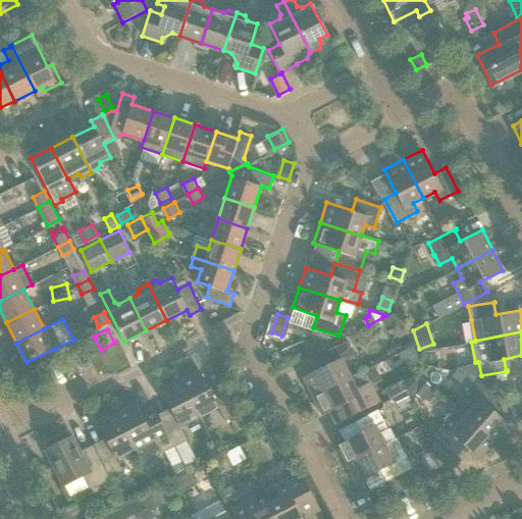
[(303,376),(312,396),(351,376),(351,375),(346,365),(358,359),(348,340),(320,353),(326,364),(303,376)]
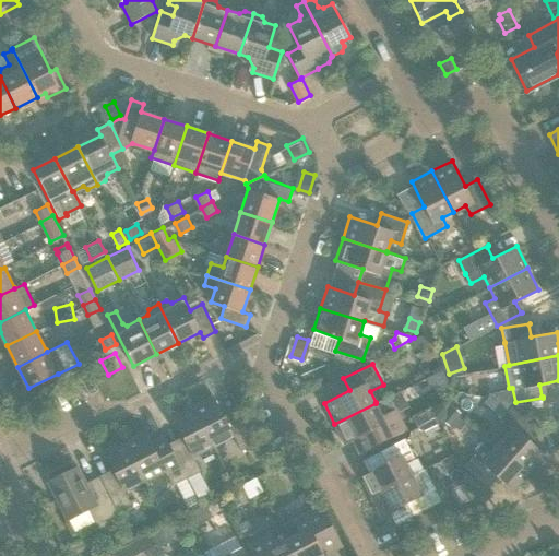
[(376,403),(334,424),(345,444),(370,432),(376,444),(405,428),(394,407),(389,395),(376,402),(376,403)]
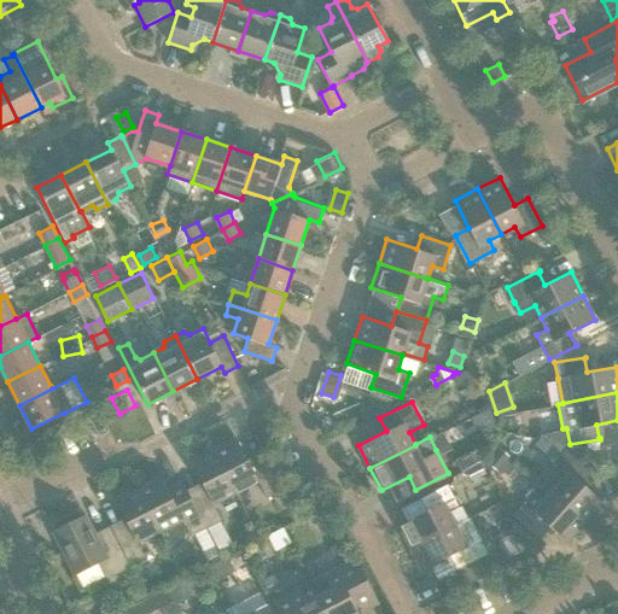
[(214,449),(235,492),(258,480),(266,497),(283,489),(262,451),(251,456),(248,450),(243,450),(237,438),(214,449)]
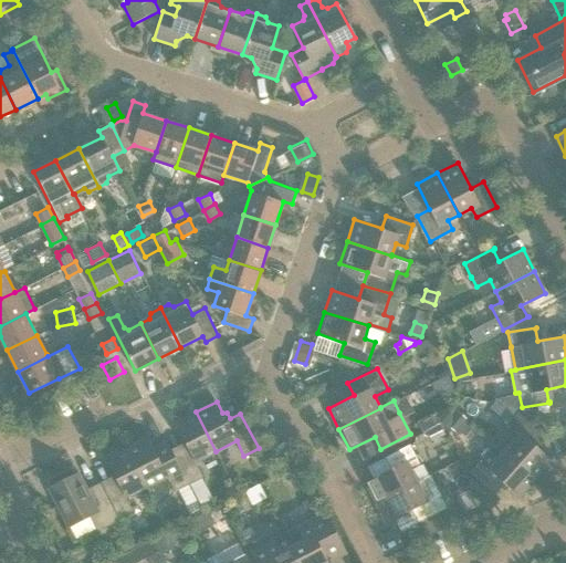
[(456,425),(464,415),(457,407),(448,417),(456,425)]
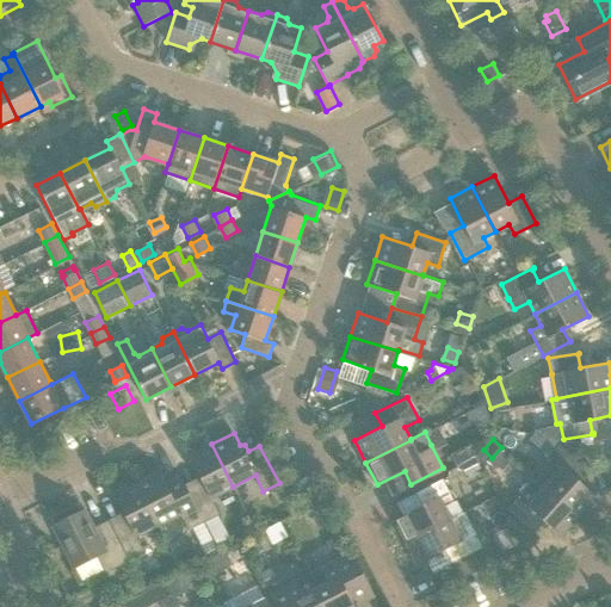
[(184,483),(204,521),(218,513),(211,497),(233,487),(211,444),(189,456),(199,476),(184,483)]
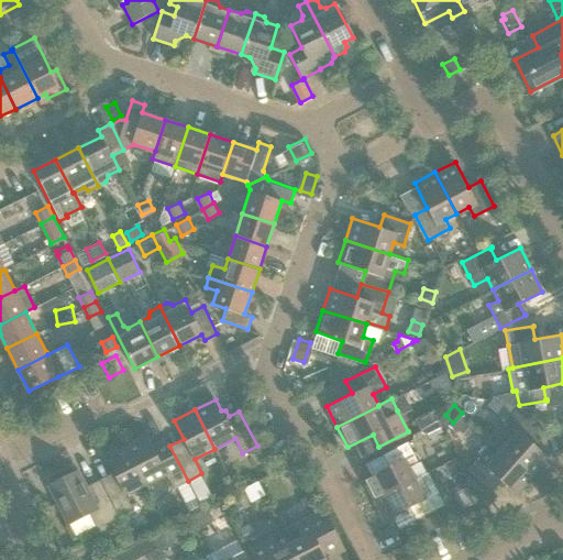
[(500,447),(533,476),(550,458),(534,445),(541,432),(540,431),(515,409),(499,426),(499,431),(508,439),(500,447)]
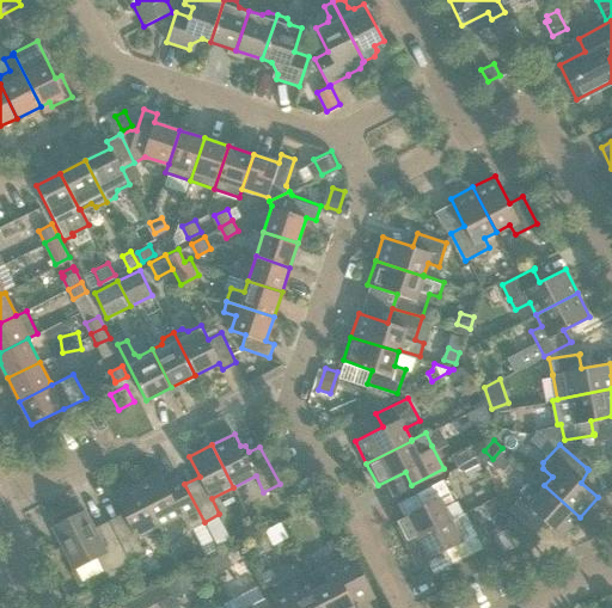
[(467,446),(452,454),(458,466),(463,465),(473,459),(467,446)]
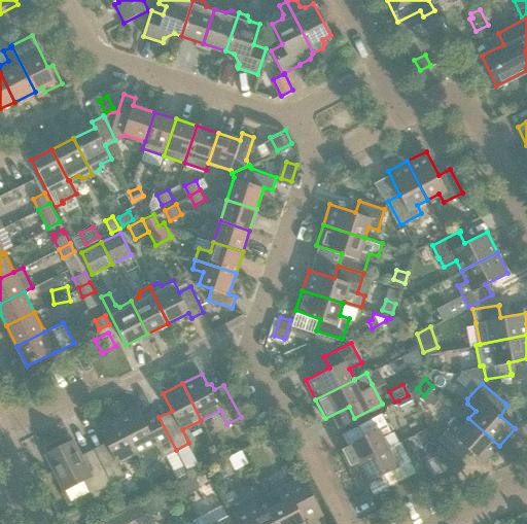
[(408,395),(398,400),(402,409),(414,403),(410,394),(408,395)]
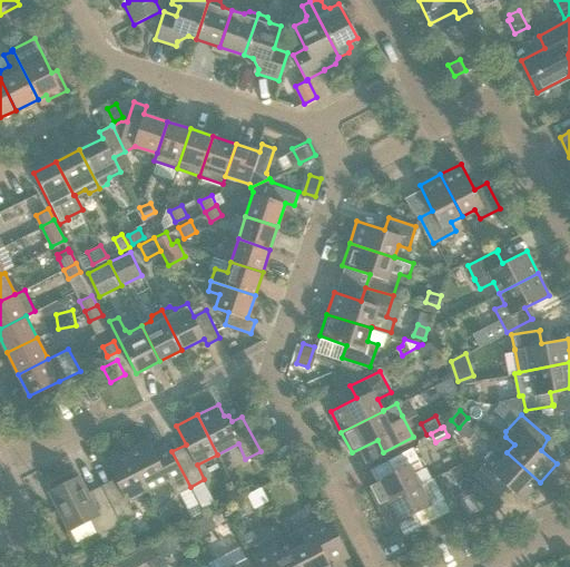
[(148,440),(127,450),(147,490),(168,479),(176,495),(190,487),(172,451),(158,459),(148,440)]
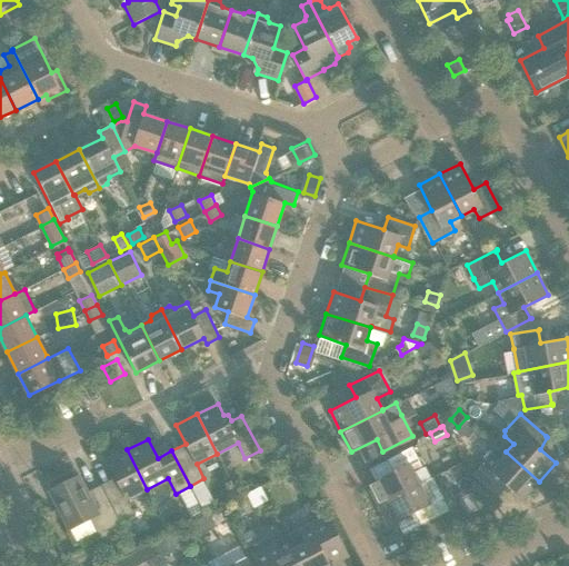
[(367,484),(378,505),(419,483),(419,482),(413,472),(422,466),(412,445),(387,458),(392,470),(367,484)]
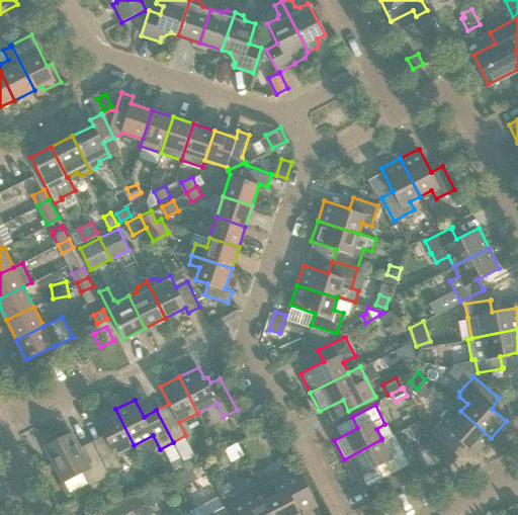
[(134,445),(115,409),(97,419),(104,433),(92,440),(109,475),(121,468),(115,454),(134,445)]
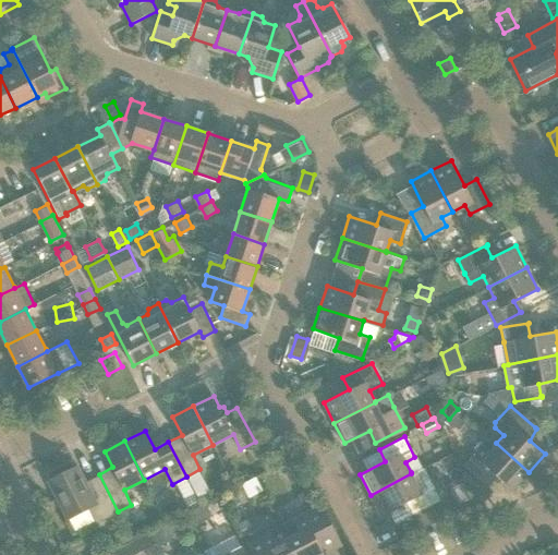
[(529,472),(496,443),(490,449),(483,443),(473,453),(463,465),(485,483),(485,482),(484,482),(493,472),(512,490),(529,472)]
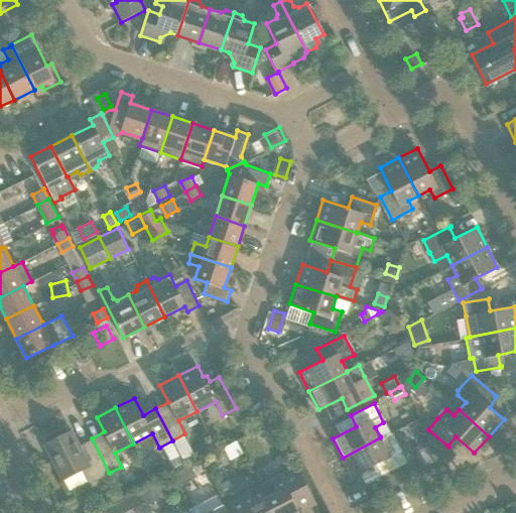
[(109,473),(92,438),(79,444),(72,429),(69,431),(66,426),(44,436),(47,442),(44,443),(62,479),(82,470),(89,483),(109,473)]
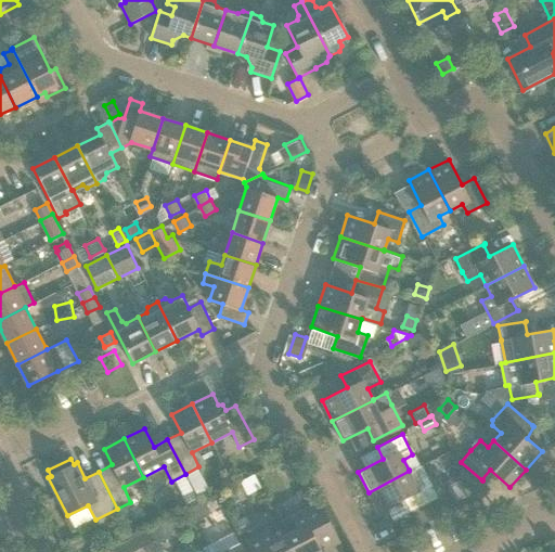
[(409,471),(369,492),(378,512),(403,499),(410,511),(438,497),(428,476),(422,463),(409,470),(409,471)]
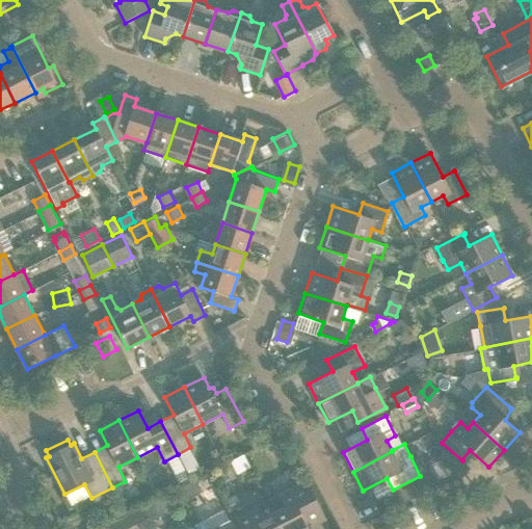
[(227,470),(237,465),(231,449),(219,454),(227,470)]
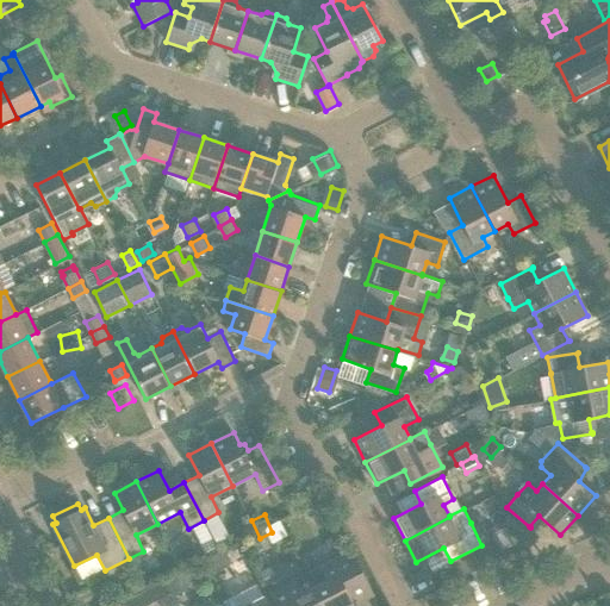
[(336,551),(347,545),(340,531),(328,537),(336,551)]
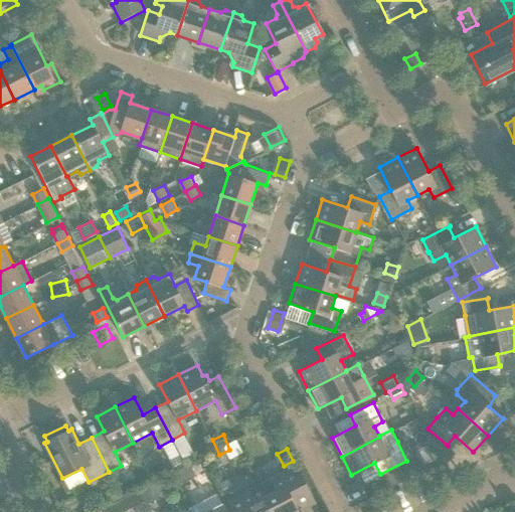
[(406,461),(380,474),(386,487),(413,474),(406,461)]
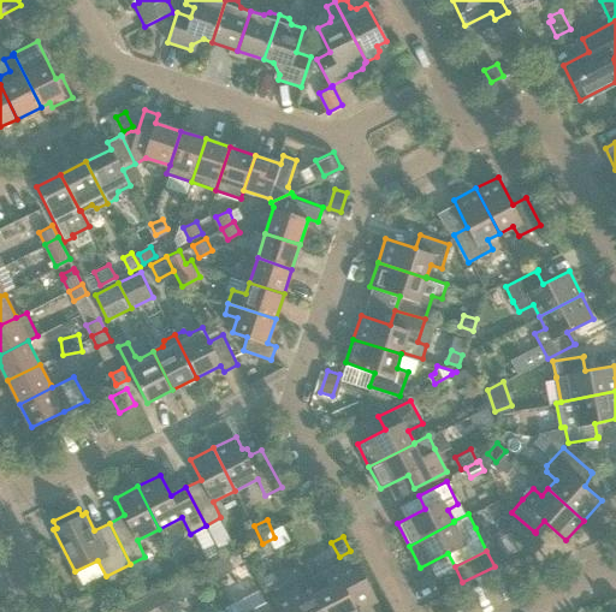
[(225,553),(206,563),(212,576),(231,565),(226,557),(225,553)]
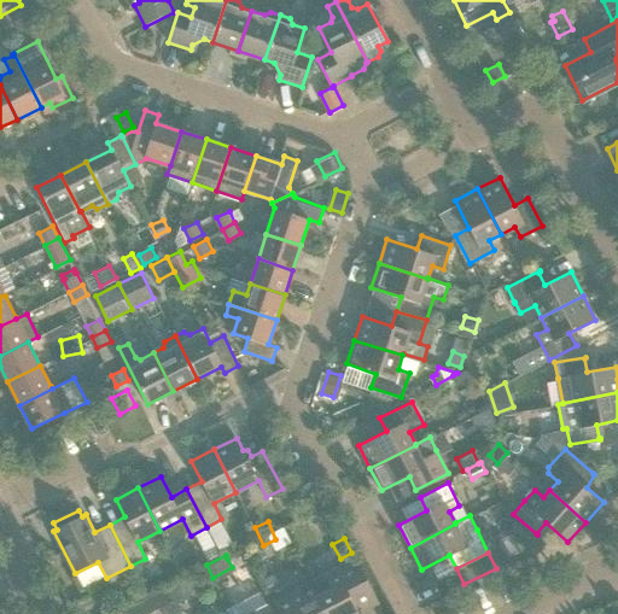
[(325,574),(310,580),(319,596),(327,613),(359,613),(349,594),(367,583),(355,559),(325,574)]
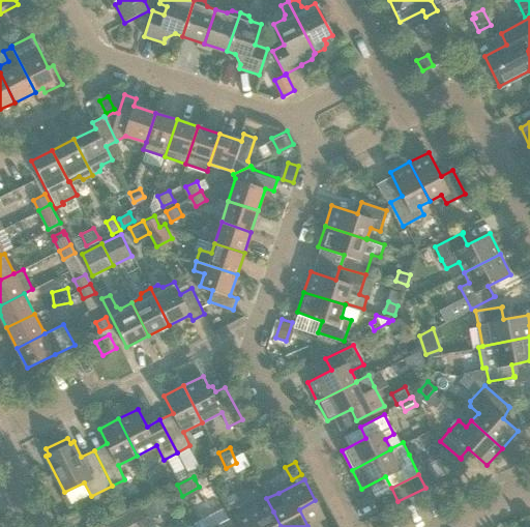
[(236,491),(225,496),(230,507),(241,501),(236,491)]
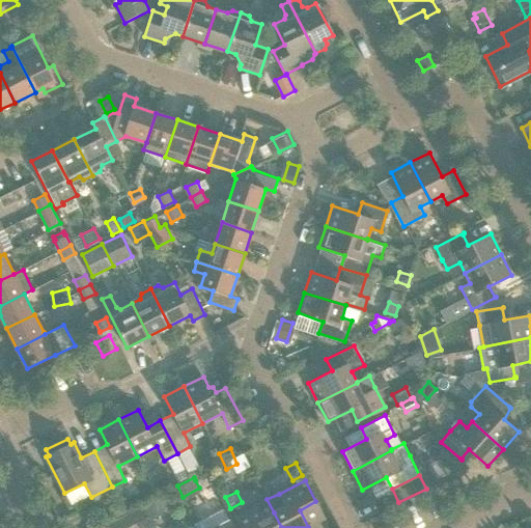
[(162,508),(156,497),(144,502),(150,515),(162,508)]
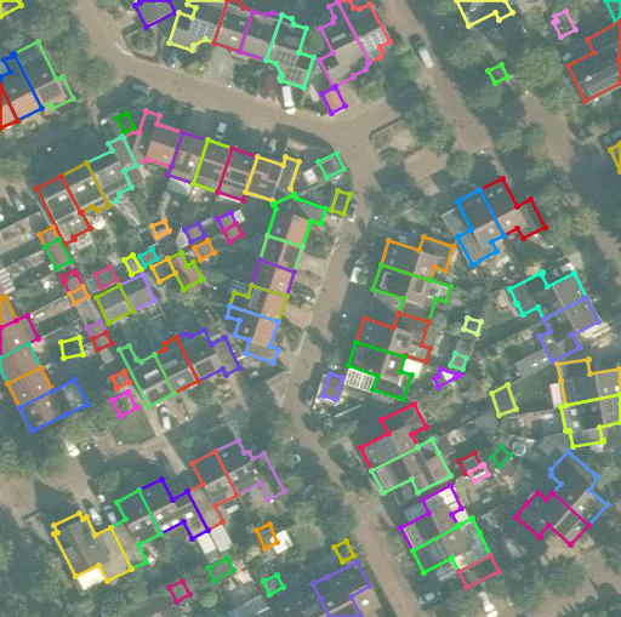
[(329,616),(320,599),(312,583),(275,603),(281,616),(329,616)]
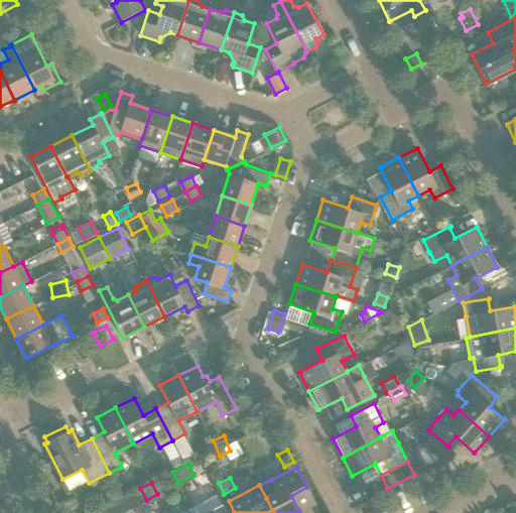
[(120,496),(115,486),(109,489),(107,494),(110,501),(120,496)]
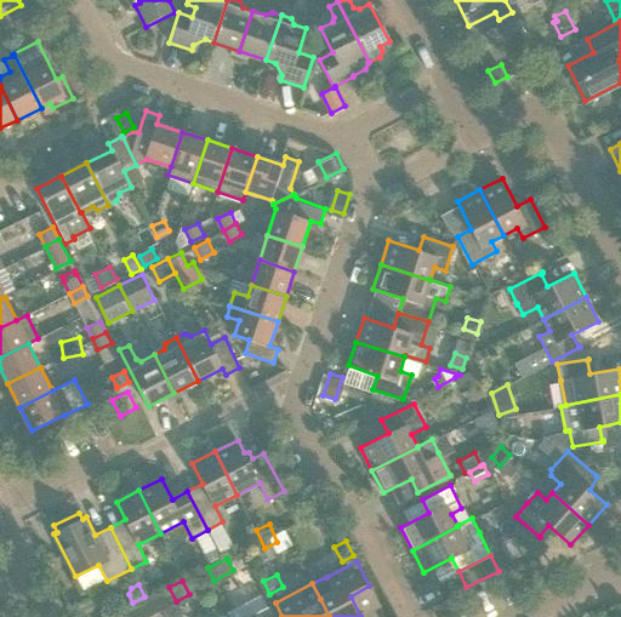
[(141,601),(127,607),(132,616),(141,616),(147,615),(141,601)]
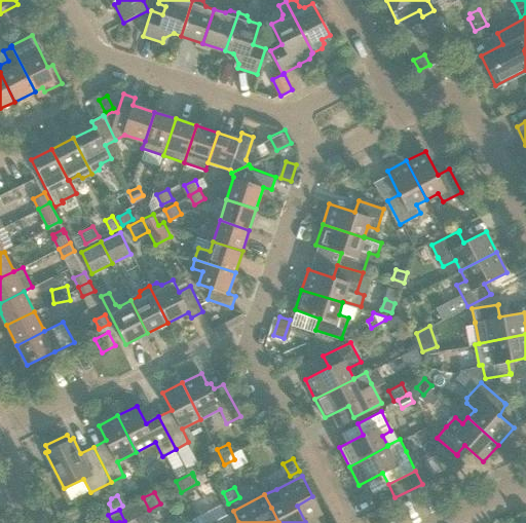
[(0,522),(6,522),(9,521),(5,512),(0,514),(0,522)]
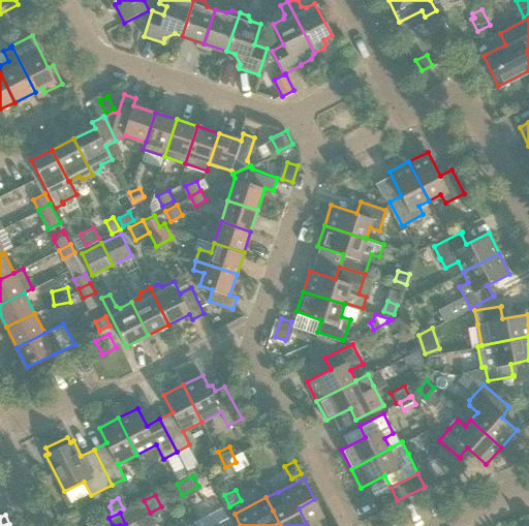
[(235,525),(229,516),(210,525),(235,525)]
